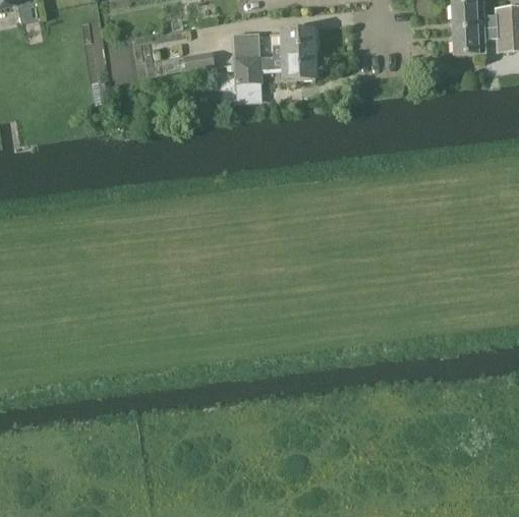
[(462,0),(462,1),(452,2),(453,27),(518,24),(518,4),(497,5),(497,14),(485,14),(483,0),(462,0)]
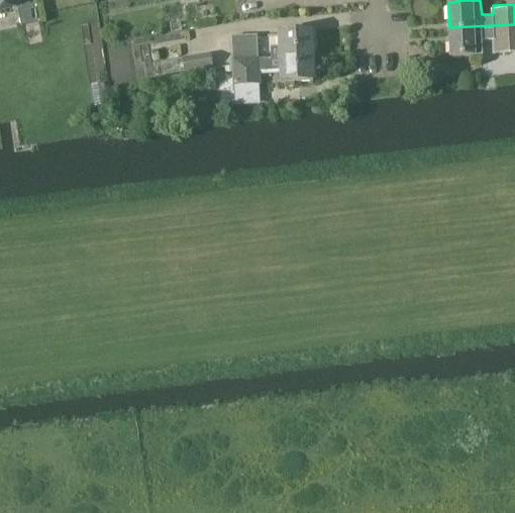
[(514,24),(449,27),(451,55),(483,54),(482,37),(494,37),(495,50),(514,48),(514,24)]
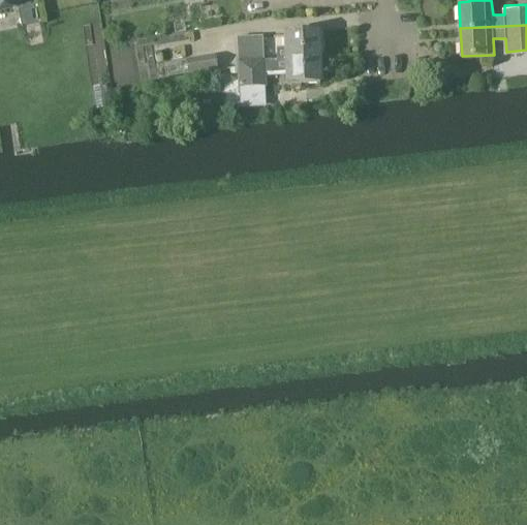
[(277,57),(319,56),(319,48),(322,48),(322,33),(319,33),(318,30),(286,31),(287,45),(277,47),(277,57)]
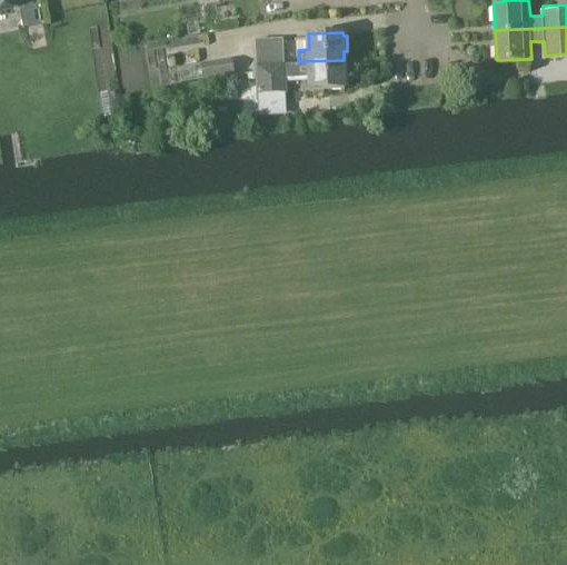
[(256,37),(257,67),(268,65),(268,62),(284,62),(282,36),(256,37)]
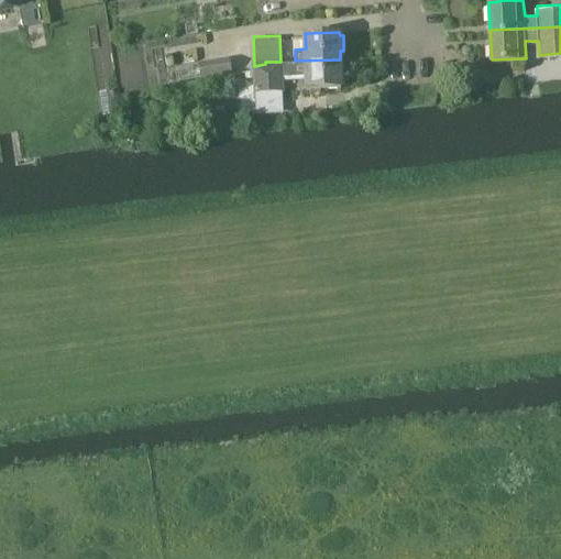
[(199,62),(201,75),(232,69),(229,56),(199,62)]
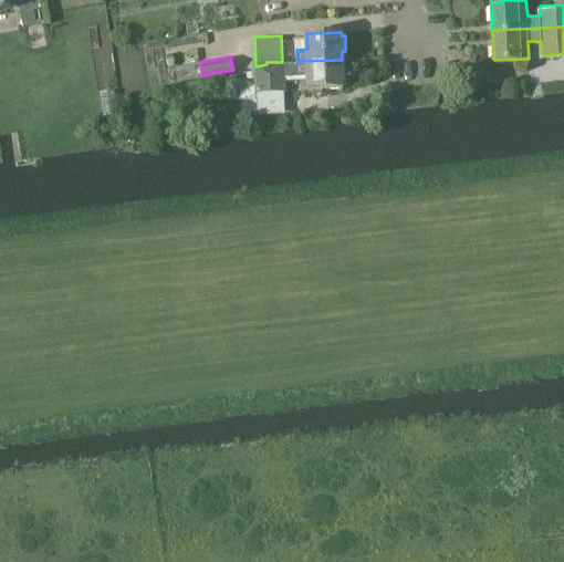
[(283,87),(343,85),(342,60),(296,61),(296,64),(283,64),(283,62),(267,62),(267,64),(256,66),(257,90),(283,89),(283,87)]
